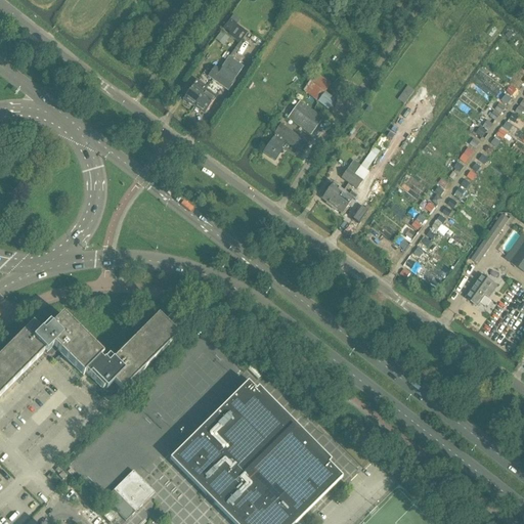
[(215,40),(223,46),(228,39),(221,33),(215,40)]
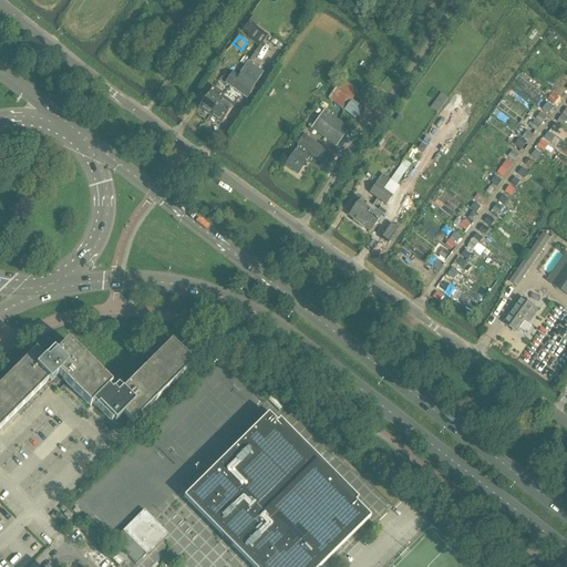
[(232,72),(232,73),(224,83),(247,99),(255,89),(253,86),(263,73),(248,62),(243,70),(238,66),(234,73),(232,72)]
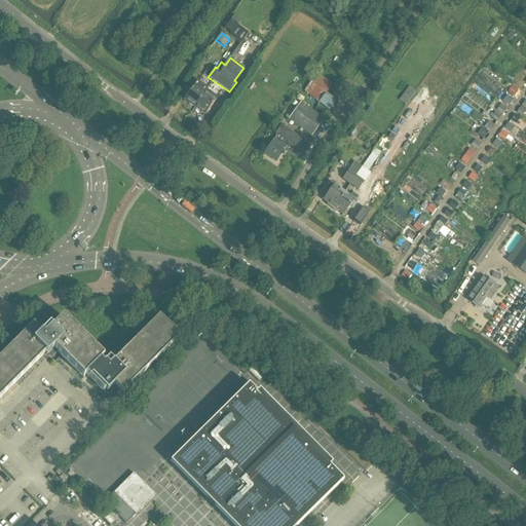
[(193,107),(194,107),(207,90),(196,82),(184,100),(189,103),(189,105),(192,107),(193,107)]
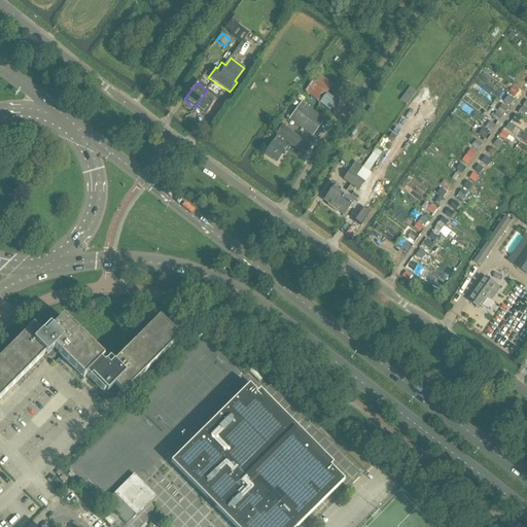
[(417,92),(411,86),(400,100),(407,105),(417,92)]
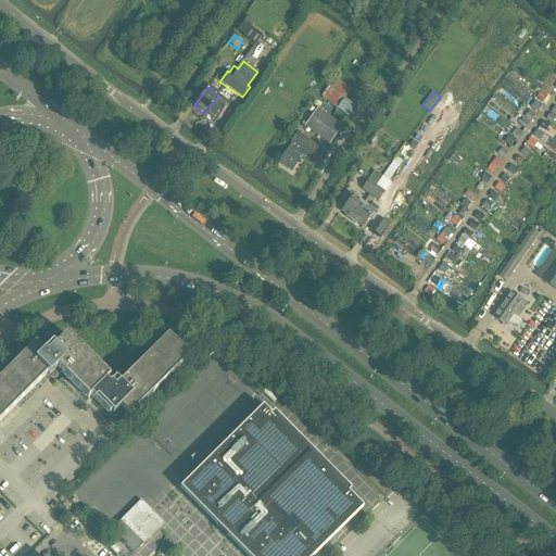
[(218,96),(205,113),(206,114),(206,115),(210,117),(212,117),(215,119),(216,122),(229,103),(218,96)]
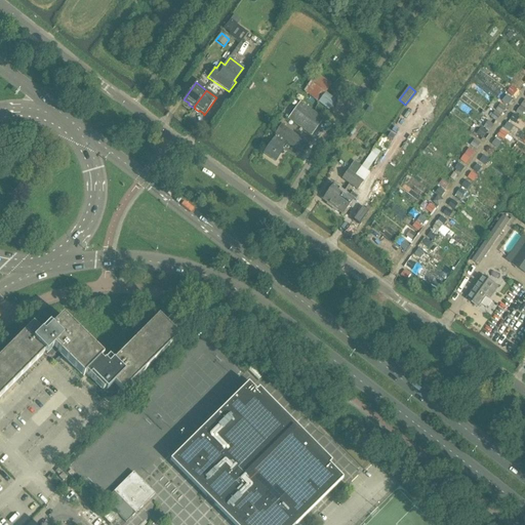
[(508,106),(511,101),(507,96),(502,102),(508,106)]
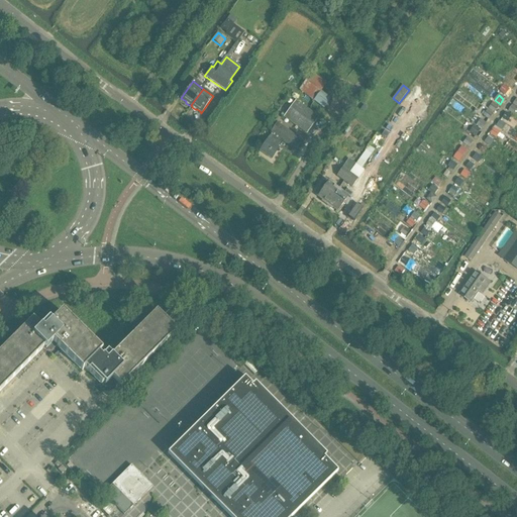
[(284,117),(306,133),(318,117),(296,101),(284,117)]
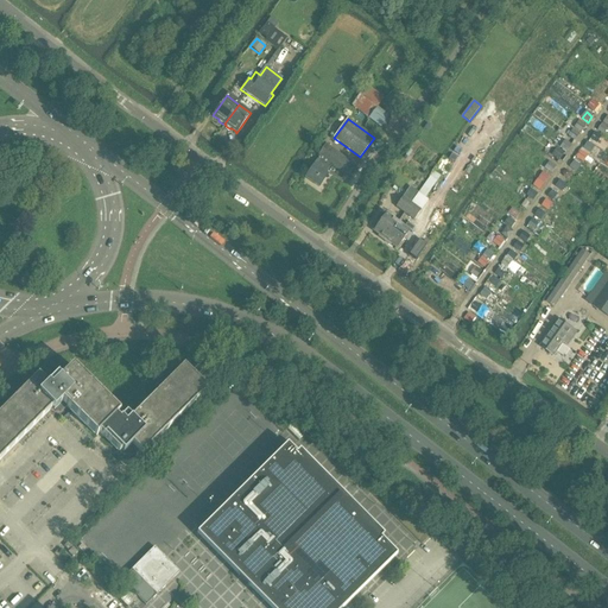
[(574,128),(580,133),(584,126),(578,121),(574,128)]
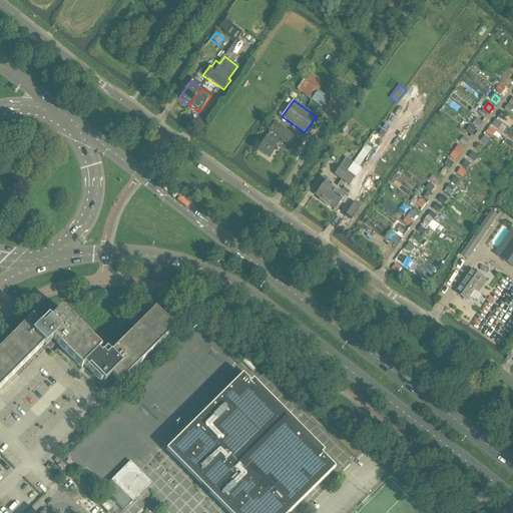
[(485,118),(488,113),(484,110),(480,115),(485,118)]
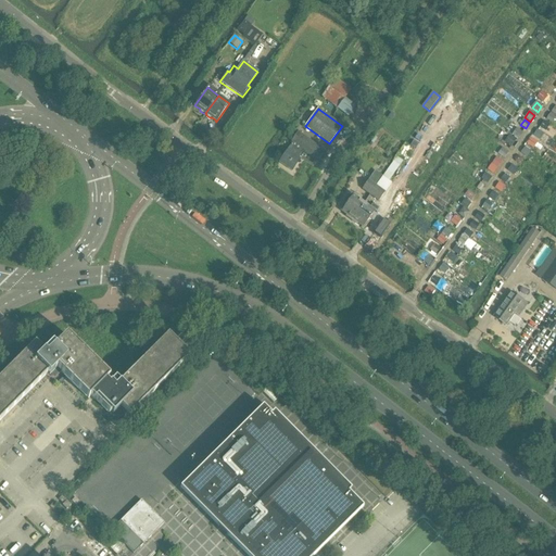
[(522,133),(517,128),(513,135),(518,139),(522,133)]
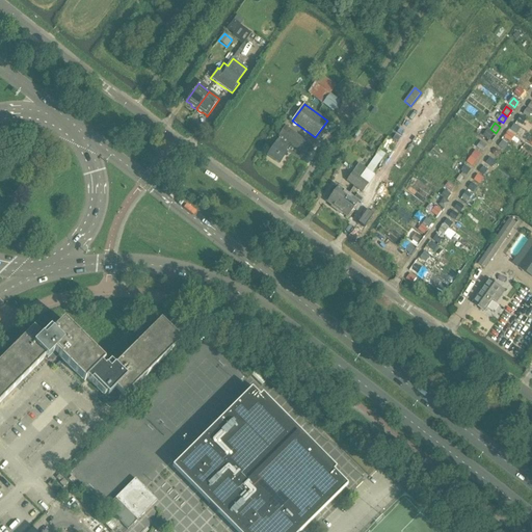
[(517,134),(521,129),(515,125),(511,130),(517,134)]
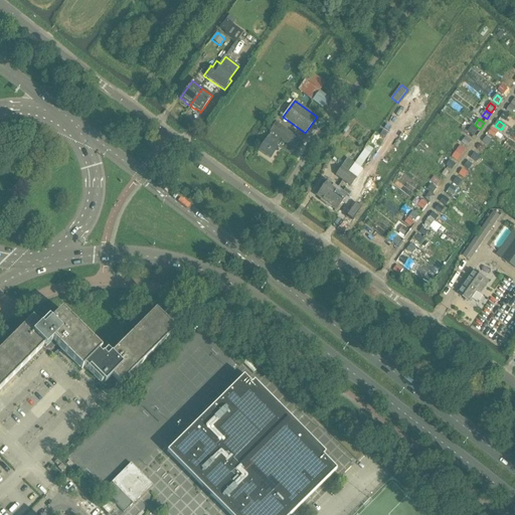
[(282,141),(294,149),(300,140),(276,123),(275,125),(271,123),(268,128),(271,130),(270,132),(271,133),(259,151),(270,159),(278,147),(277,147),(282,141)]
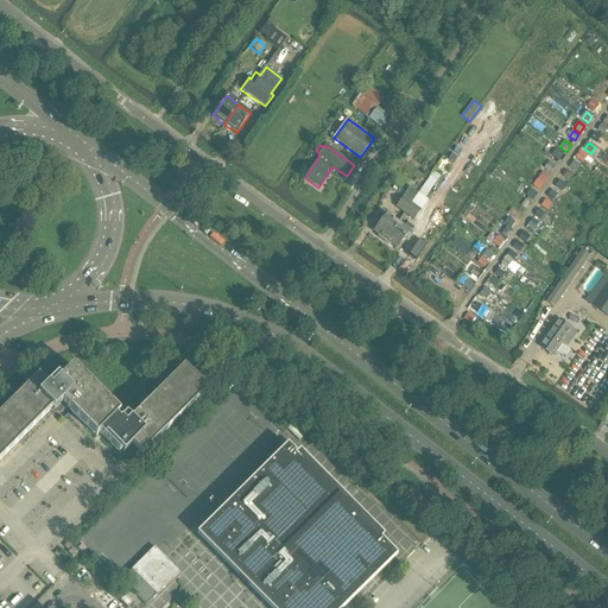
[(559,160),(564,153),(557,147),(552,156),(559,160)]
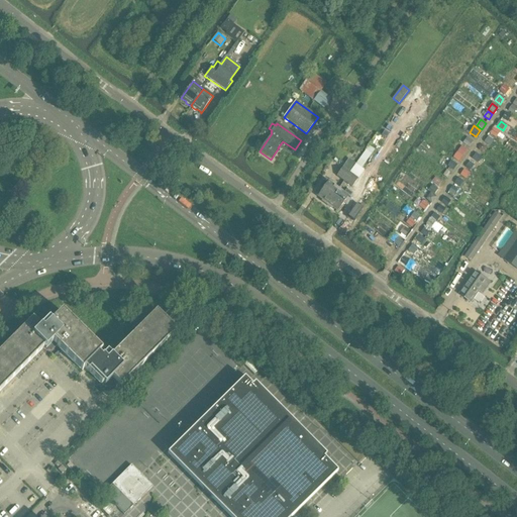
[(494,129),(490,134),(496,138),(500,133),(494,129)]
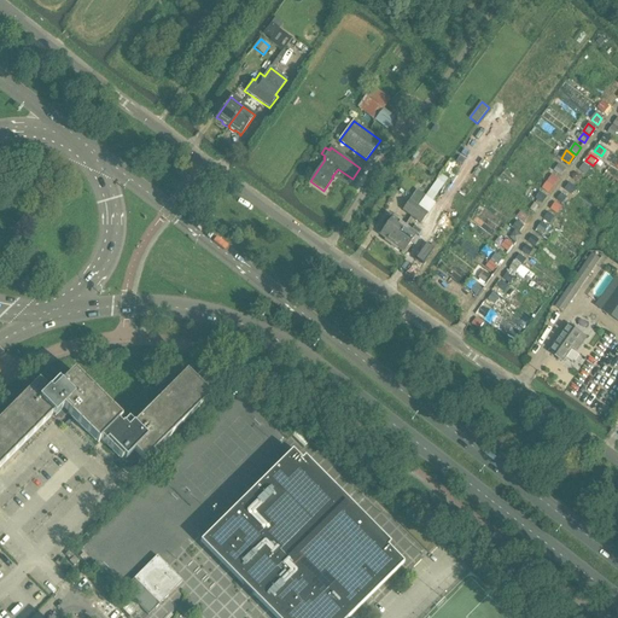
[(579,170),(586,175),(590,169),(583,164),(579,170)]
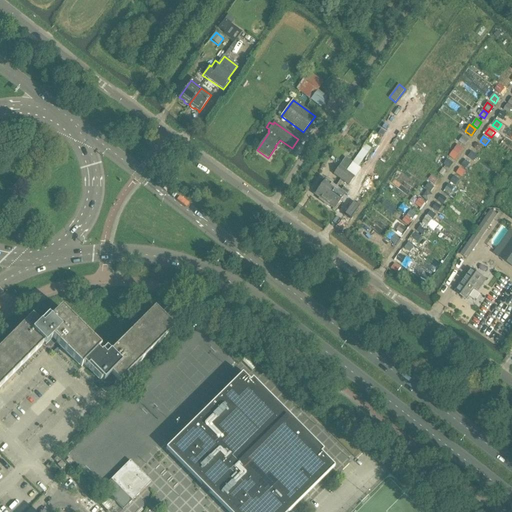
[(459,142),(464,146),(468,141),(463,137),(459,142)]
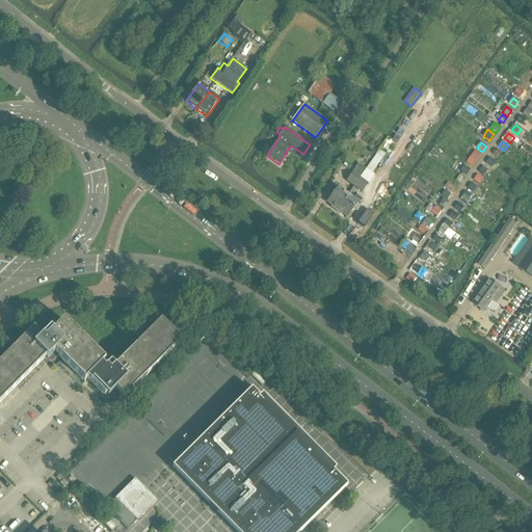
[(475,152),(472,157),(477,160),(480,155),(475,152)]
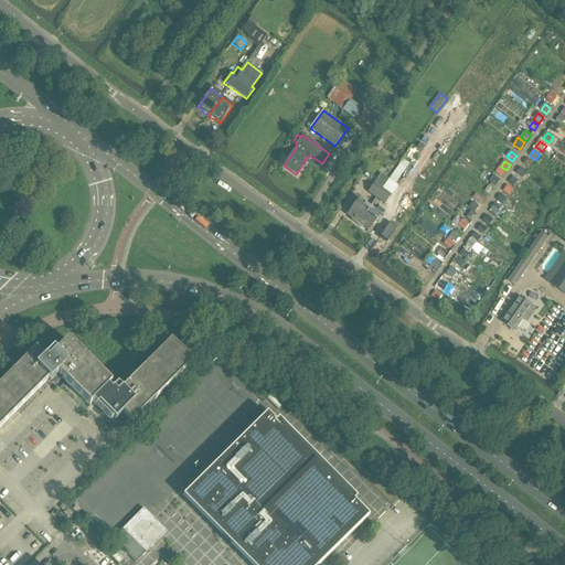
[(388,180),(385,184),(382,189),(388,179),(381,173),(368,192),(384,204),(397,187),(395,184),(406,169),(400,164),(388,180)]
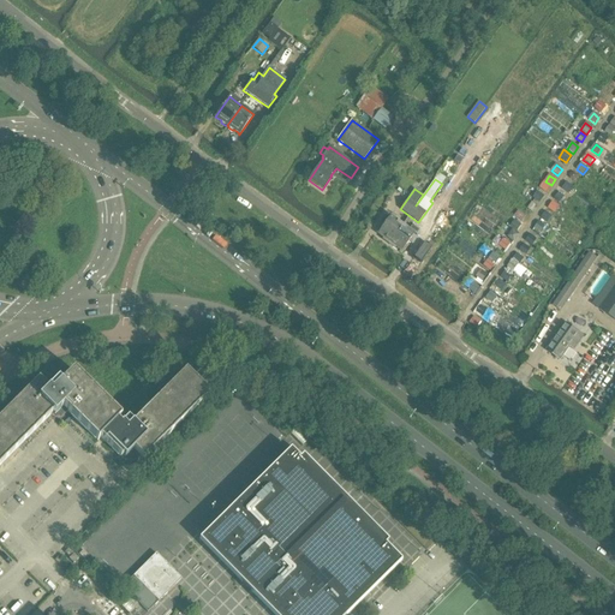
[(547,192),(550,186),(544,183),(541,189),(547,192)]
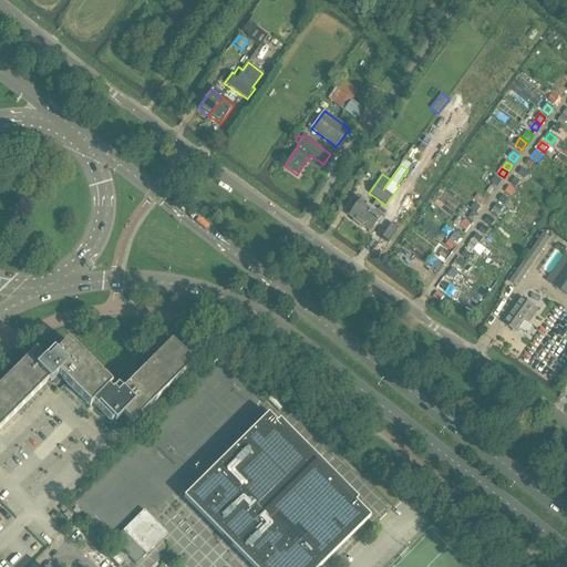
[(524,178),(528,173),(523,168),(518,174),(524,178)]
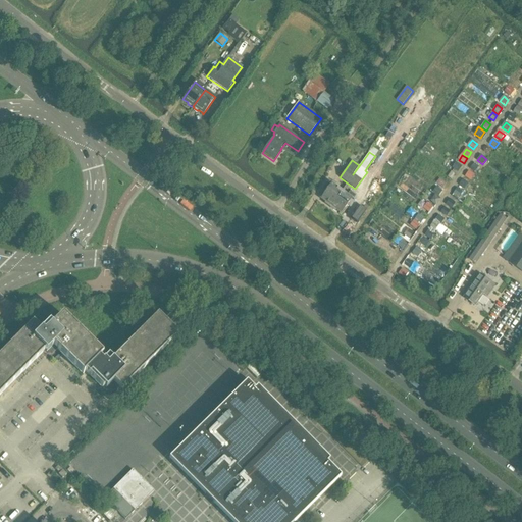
[(453,168),(458,172),(461,167),(456,163),(453,168)]
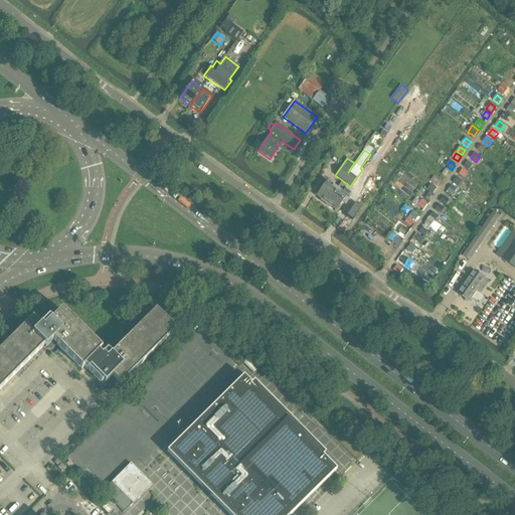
[(469,162),(466,167),(471,171),(475,165),(469,162)]
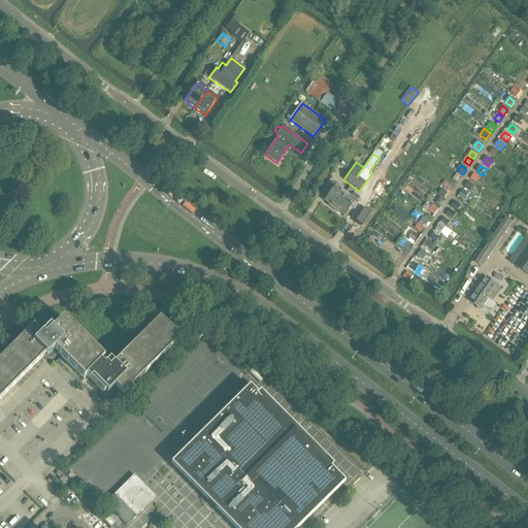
[(476,184),(480,178),(474,174),(470,179),(476,184)]
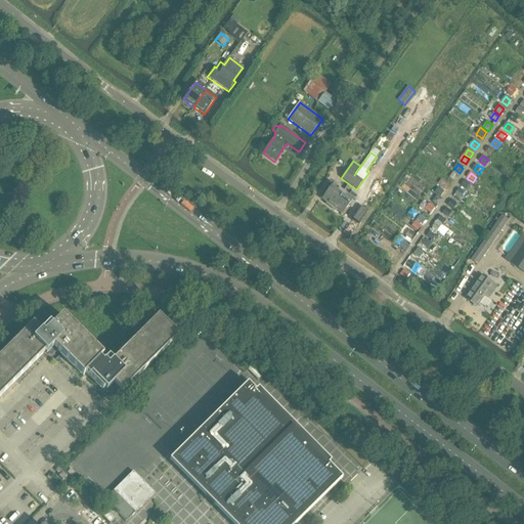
[(445,180),(442,185),(447,189),(451,184),(446,180),(445,180)]
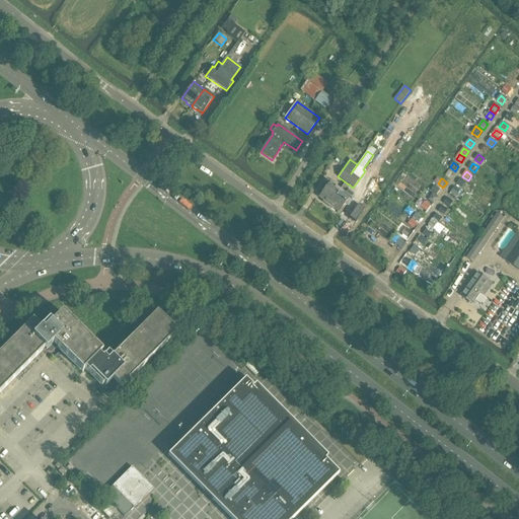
[(461,179),(457,186),(462,189),(466,183),(461,179)]
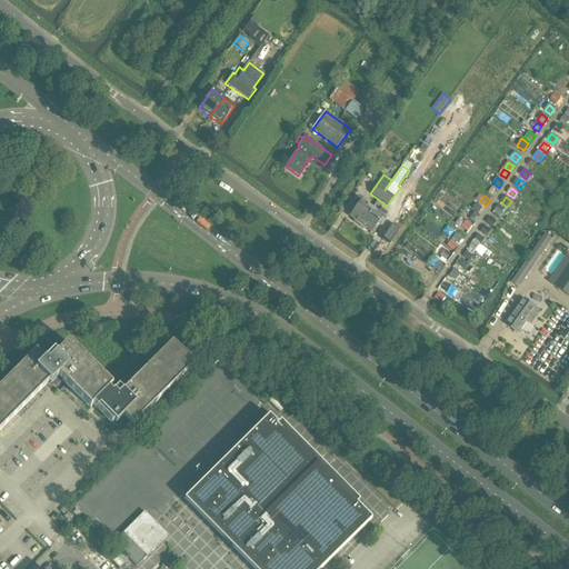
[(355,222),(360,226),(372,208),(365,203),(366,201),(362,199),(361,200),(358,198),(352,206),(356,207),(349,216),(356,221),(355,222)]
